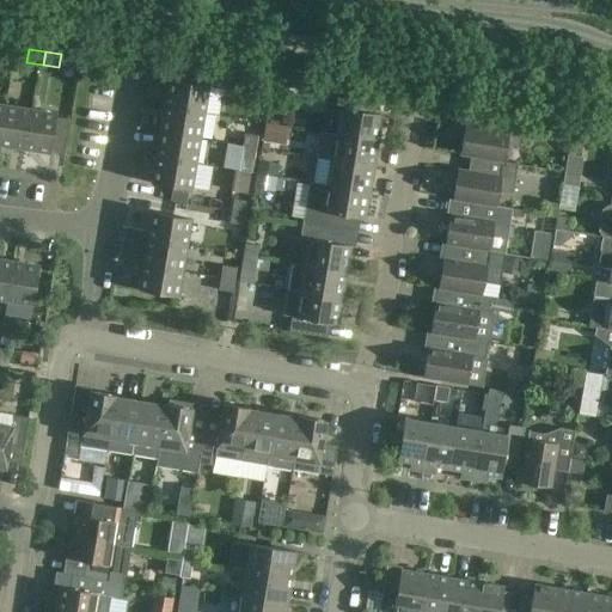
[(171,80),(166,106),(203,112),(208,87),(216,89),(219,74),(191,69),(189,84),(171,80)]
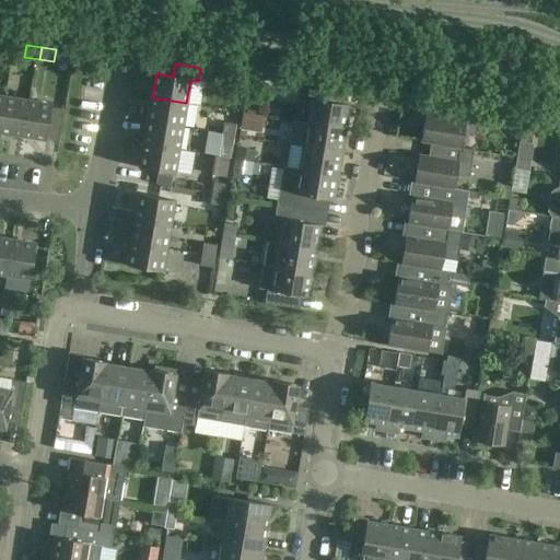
[(246,88),(248,76),(234,73),(232,85),(246,88)]
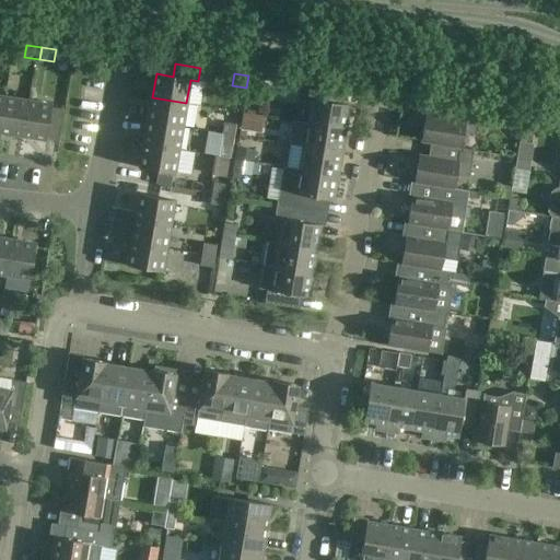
[(313,100),(308,124),(343,130),(348,105),(335,103),(337,90),(310,85),(307,100),(313,100)]
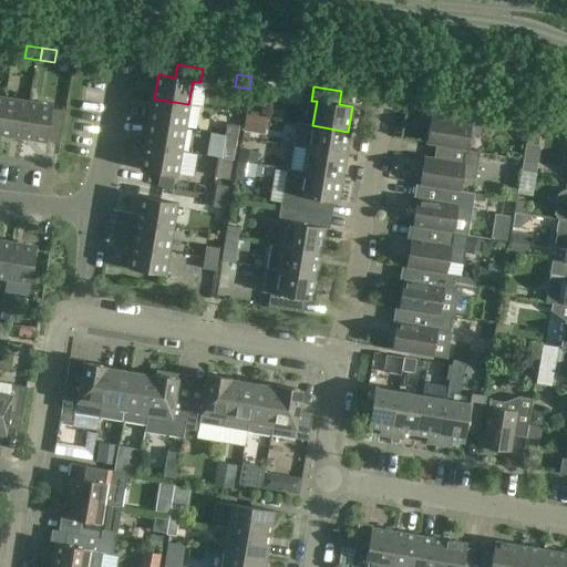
[(150,122),(185,129),(188,104),(154,99),(150,122)]
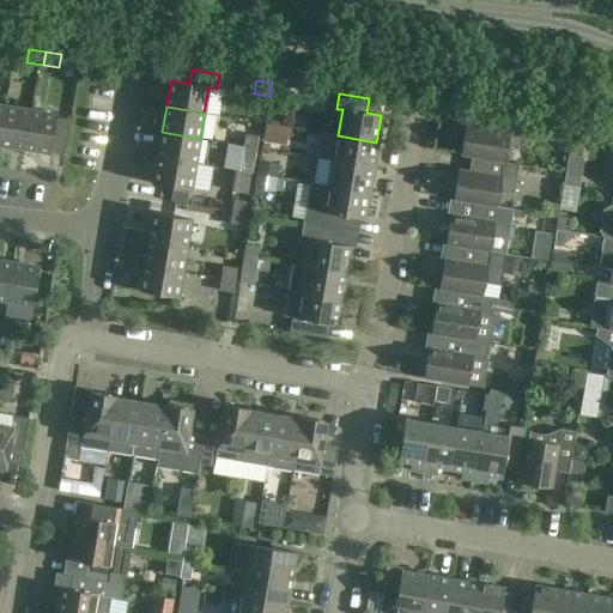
[(0,144),(25,149),(31,111),(5,108),(0,138),(0,144)]
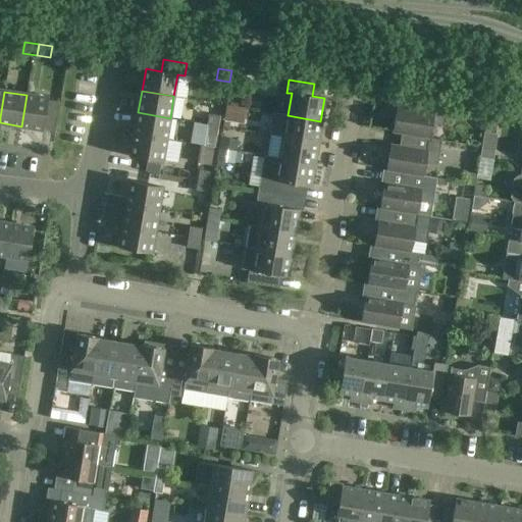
[(48,99),(27,95),(21,126),(43,131),(48,99)]
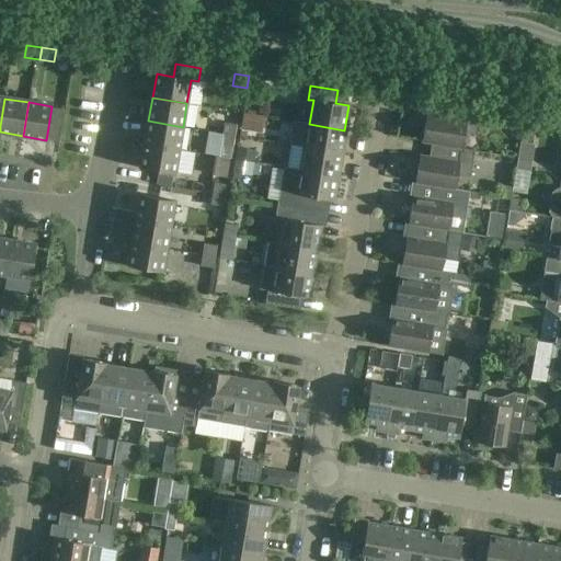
[(437,145),(460,148),(462,135),(465,135),(468,135),(470,135),(473,133),(476,132),(478,128),(479,127),(482,111),(441,103),(441,104),(444,105),(442,117),(426,114),(422,142),(437,145)]
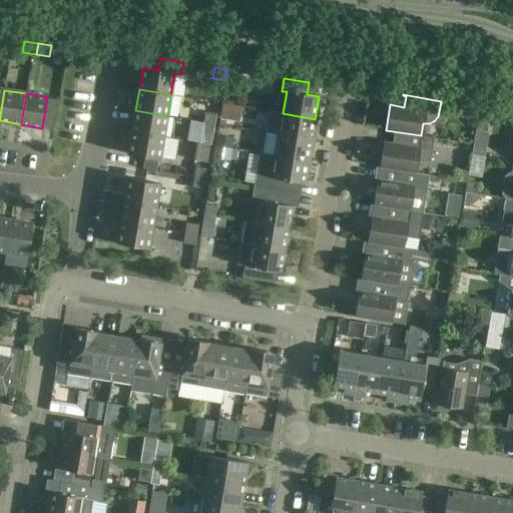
[(222,102),(219,118),(238,121),(241,106),(222,102)]
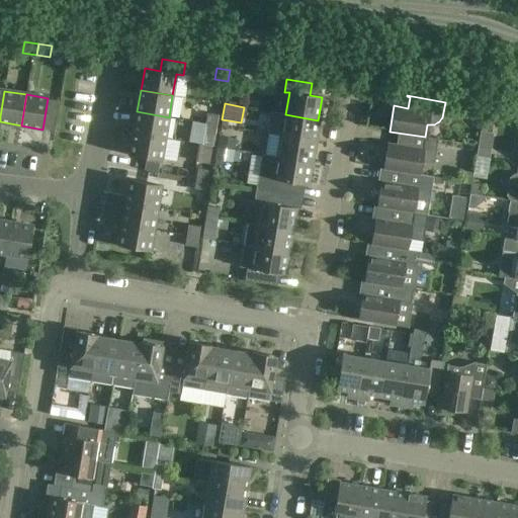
[(169,117),(137,111),(134,134),(165,139),(169,117)]
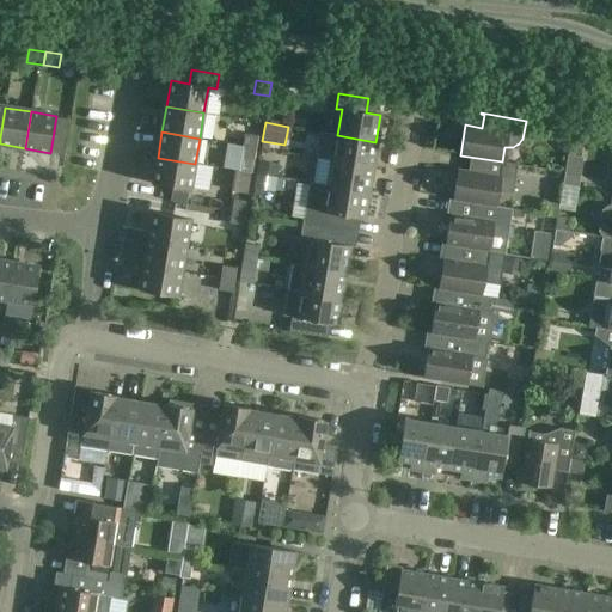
[(332,161),(371,167),(375,142),(337,135),(319,133),(316,158),(332,161)]
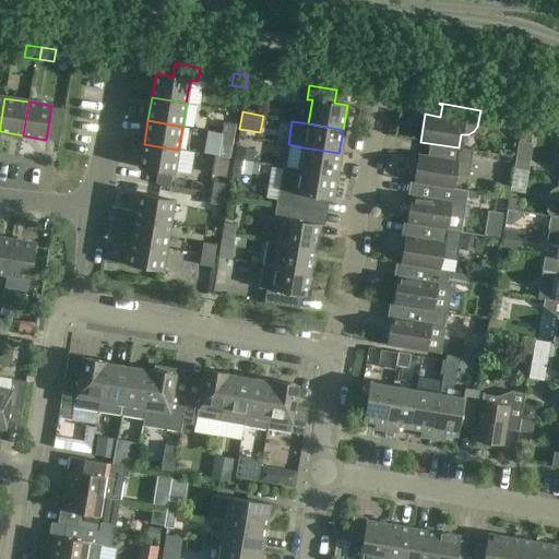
[(223,122),(222,133),(233,135),(235,125),(223,122)]
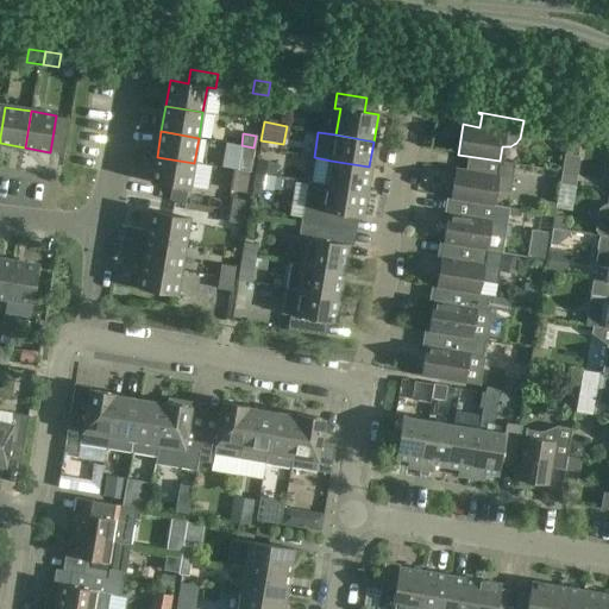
[(253,148),(242,145),(239,157),(251,159),(253,148)]
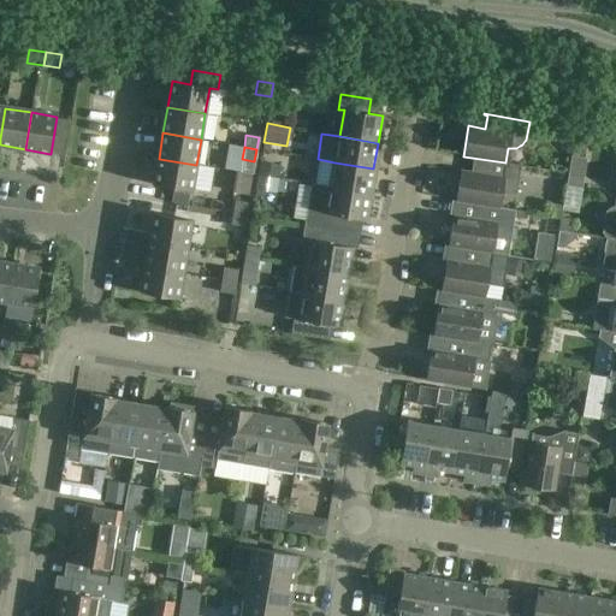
[(18,171),(48,176),(52,154),(21,149),(18,171)]
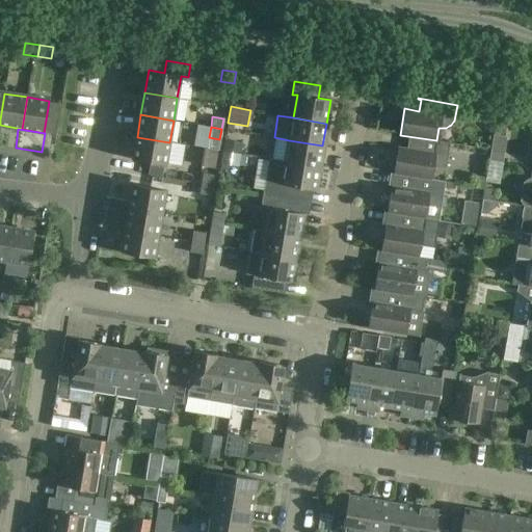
[(165,165),(169,142),(137,137),(133,160),(165,165)]
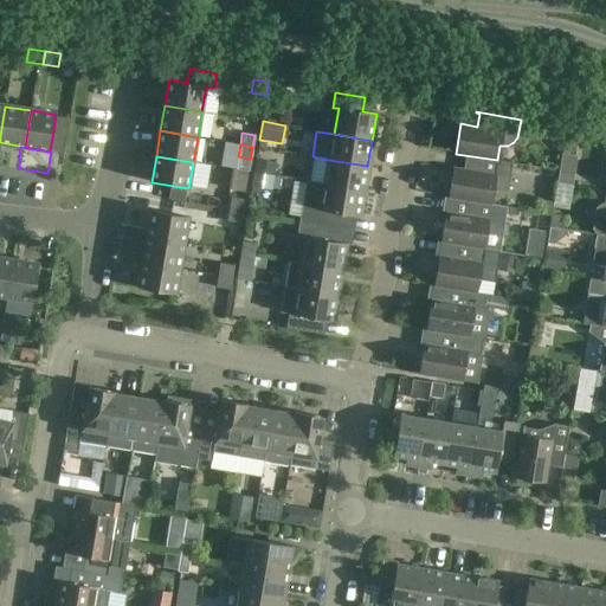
[(453,168),(449,198),(465,200),(476,201),(490,205),(492,191),(508,193),(513,162),(497,160),(472,156),(470,171),(453,168)]
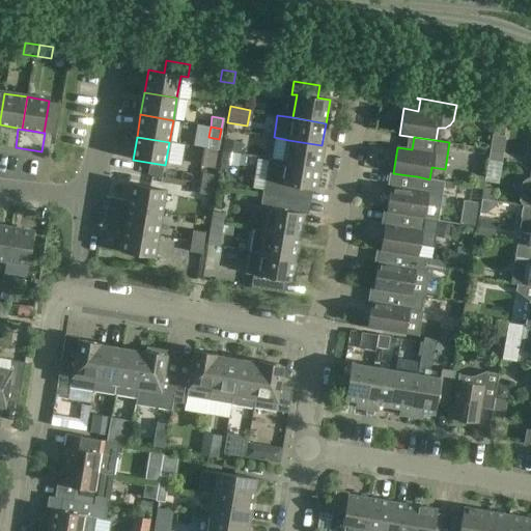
[(224,140),(222,151),(240,155),(242,143),(224,140)]
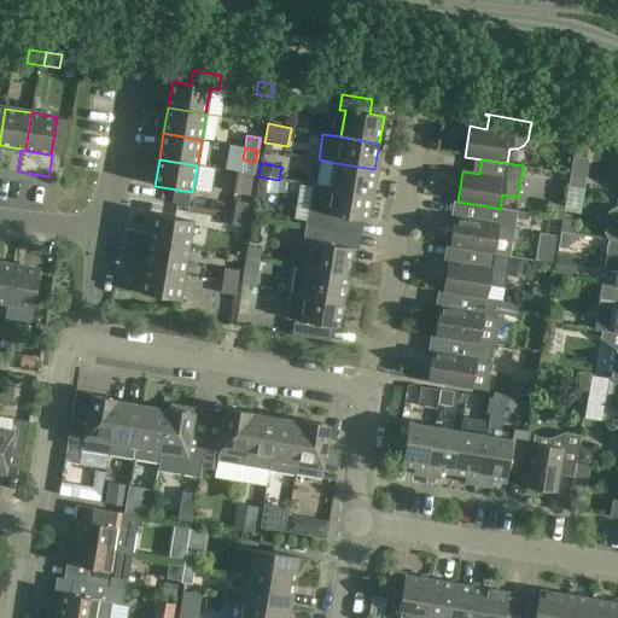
[(332,188),(371,194),(374,169),(336,163),(332,188)]
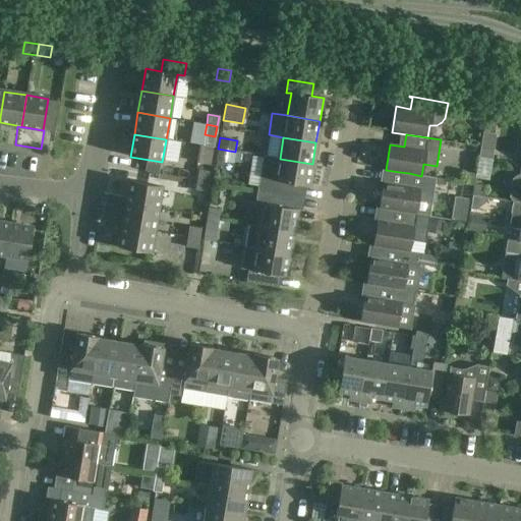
[(199,146),(196,163),(211,166),(214,148),(199,146)]
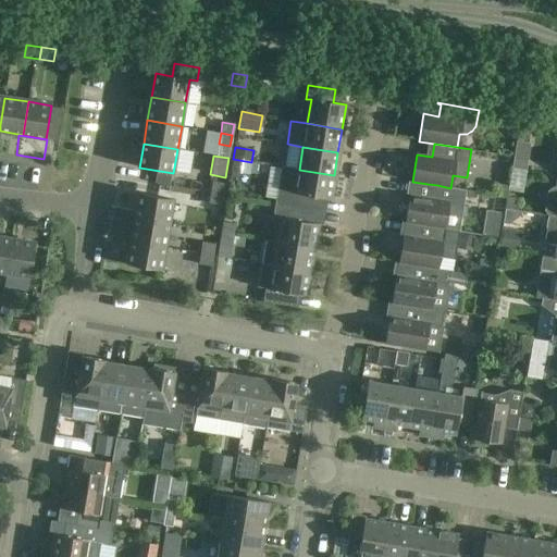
[(527,159),(514,157),(512,169),(524,171),(527,159)]
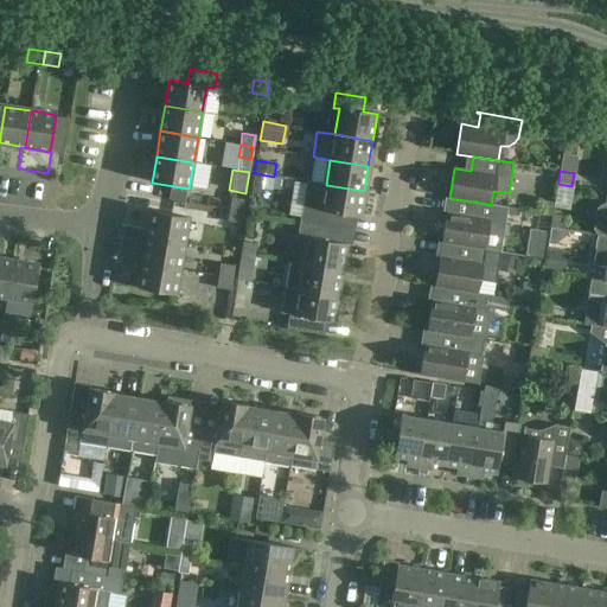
[(254,173),(251,186),(272,190),(272,189),(280,190),(281,179),(274,178),(274,177),(254,173)]
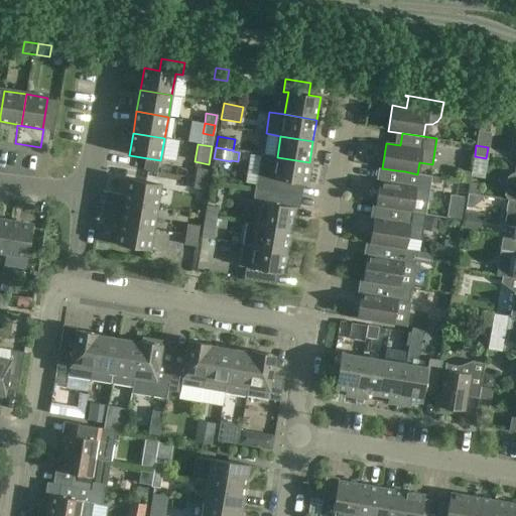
[(255,189),(292,196),(294,182),(305,184),(309,162),(277,157),(261,154),(255,189)]
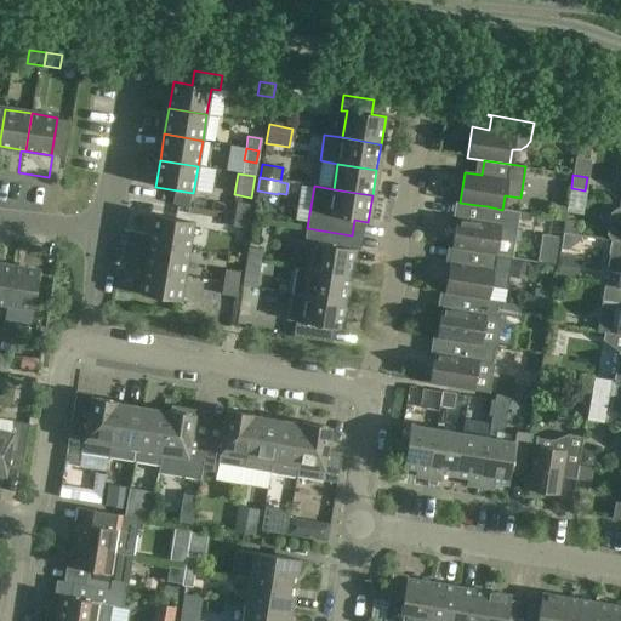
[(611,240),(613,240),(620,241),(620,194),(620,195),(619,209),(616,209),(610,214),(607,235),(611,240)]
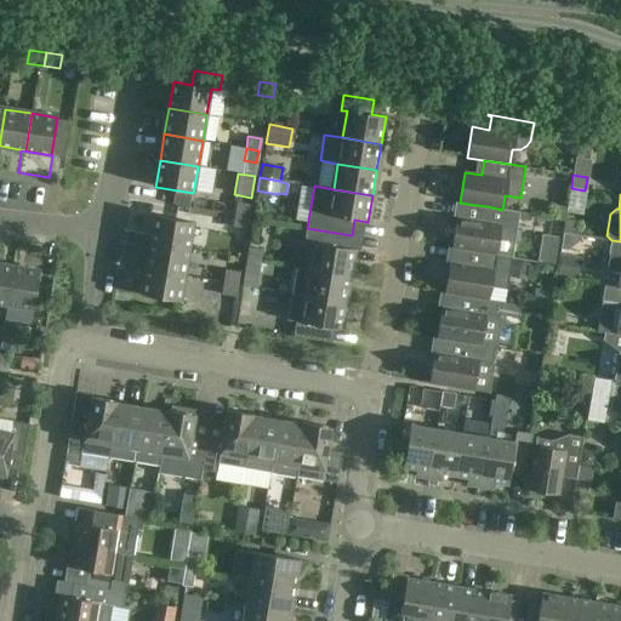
[(234,215),(248,217),(250,205),(237,203),(234,215)]
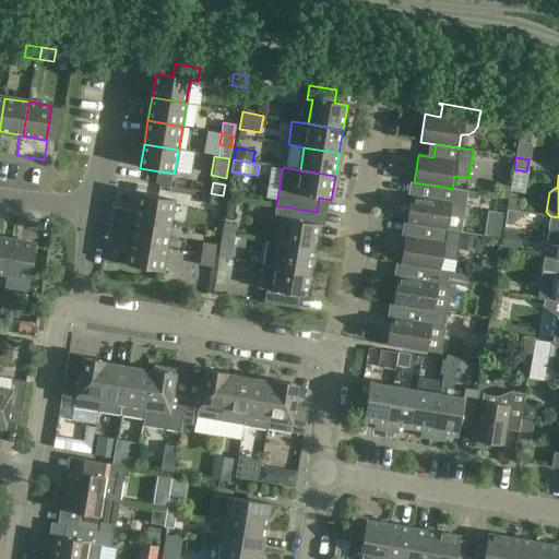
[(412,195),(407,223),(430,226),(445,229),(461,232),(466,198),(477,199),(478,192),(467,191),(452,189),(439,186),(429,185),(427,198),(412,195)]
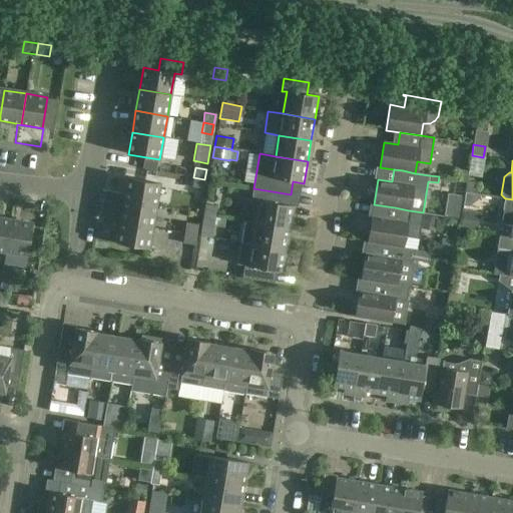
[(467,181),(469,171),(457,169),(455,180),(467,182),(467,181)]
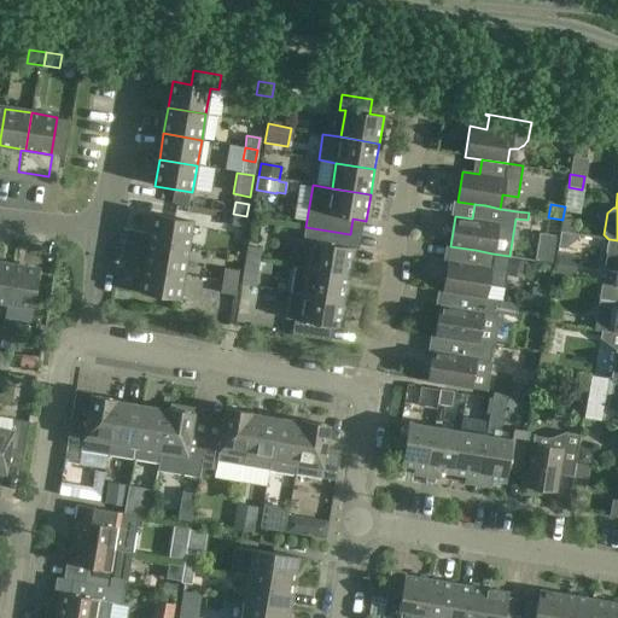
[(246,216),(233,214),(232,227),(244,228),(246,216)]
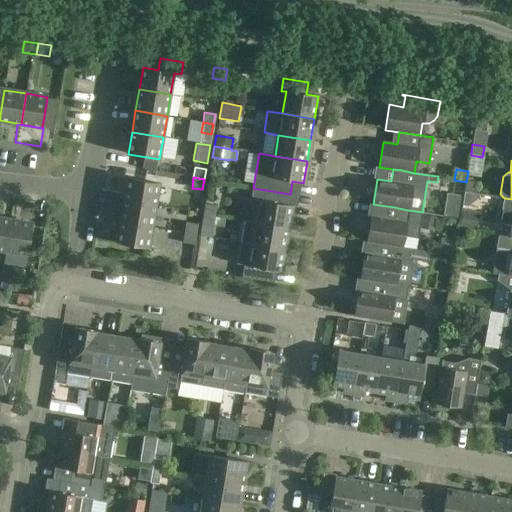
[(124,200),(155,205),(159,183),(128,178),(124,200)]
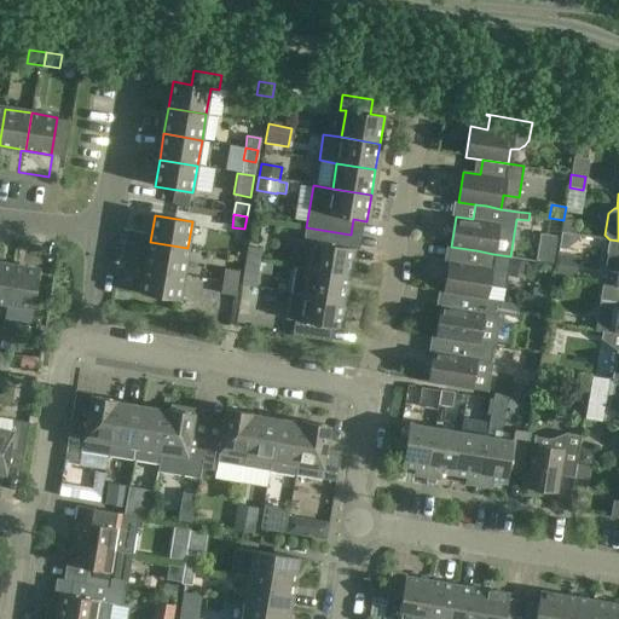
[(578,221),(563,219),(563,220),(561,232),(576,235),(578,221)]
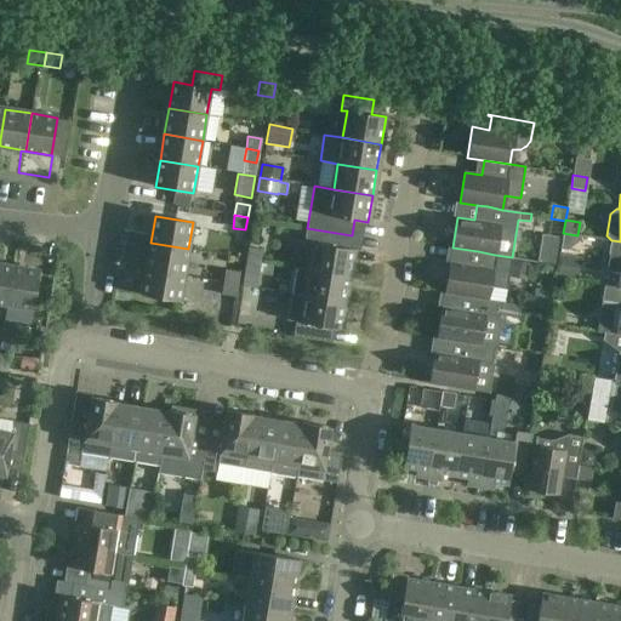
[(296,240),(291,267),(297,268),(311,271),(349,277),(354,250),(349,250),(340,248),(342,233),(307,228),(305,241),(296,240)]
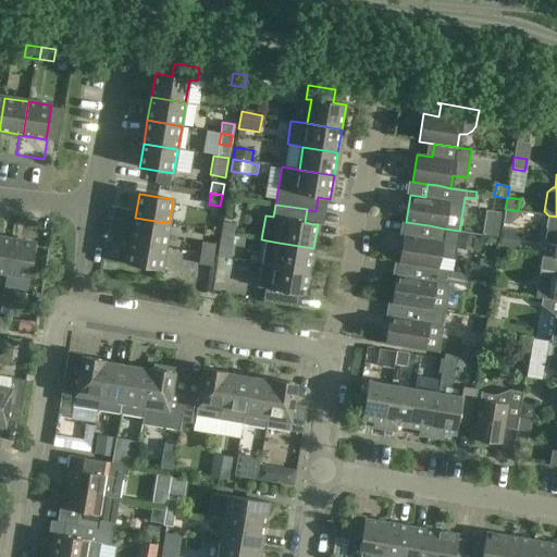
[(556,217),(549,215),(545,243),(556,245),(554,258),(556,258),(556,217)]
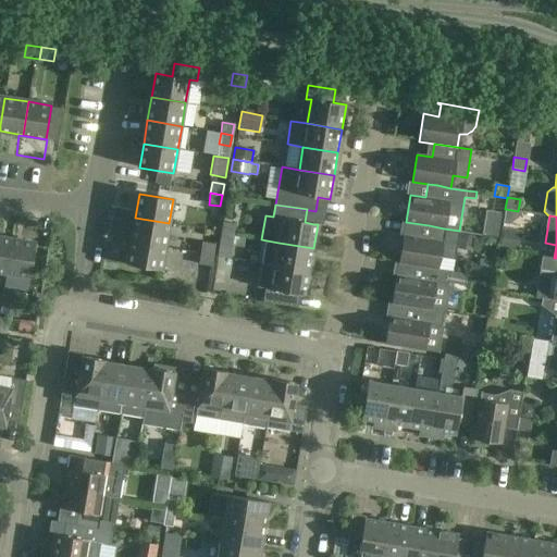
[(135,218),(132,242),(165,247),(169,223),(135,218)]
